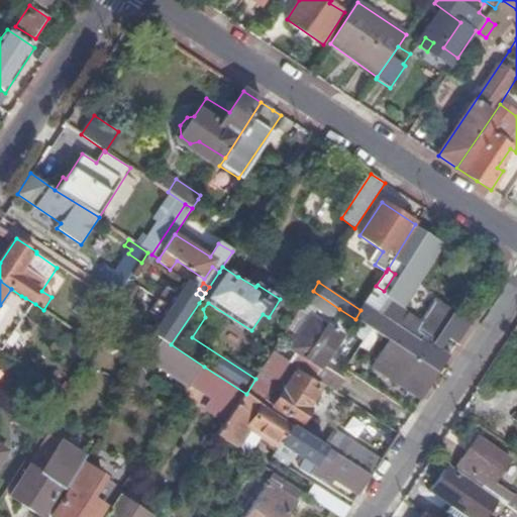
[(339,309),(313,291),(306,302),(333,320),(339,309)]
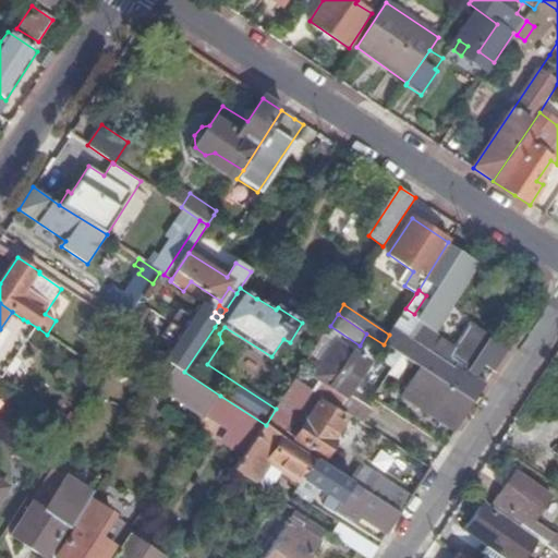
[(184,372),(215,327),(196,315),(173,351),(160,342),(155,353),(176,366),(184,372)]
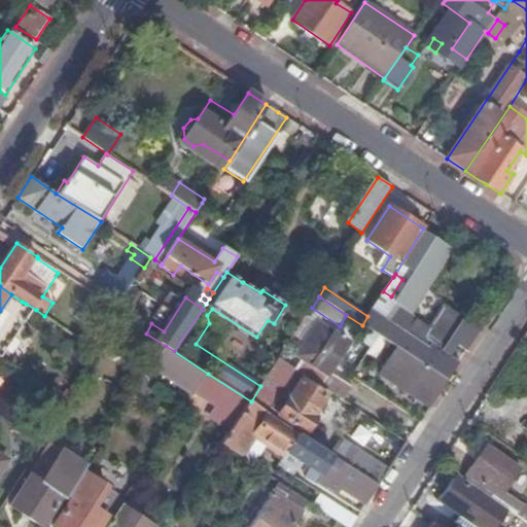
[(18,308),(22,311),(26,304),(22,302),(18,308)]
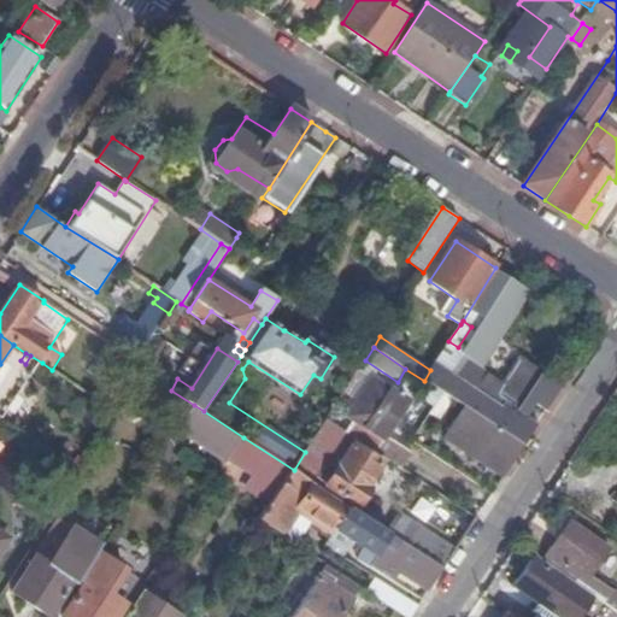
[(35,375),(42,363),(30,356),(25,364),(23,368),(35,375)]
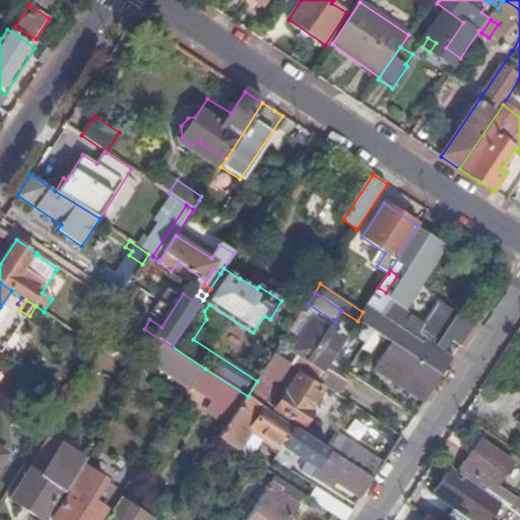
[(367,306),(363,312),(358,321),(374,332),(390,342),(442,376),(454,358),(445,352),(452,340),(461,346),(475,325),(457,314),(437,346),(425,339),(423,342),(401,329),(411,313),(391,301),(381,316),(367,306)]
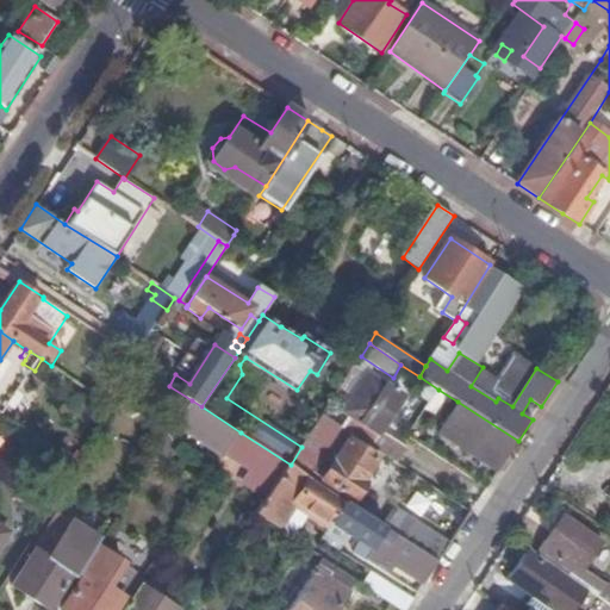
[(323,391),(334,398),(340,390),(353,369),(342,362),(323,391)]
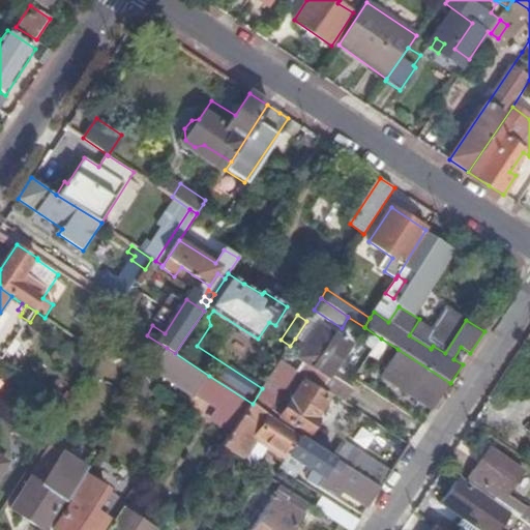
[(317,326),(307,319),(306,321),(295,339),(304,345),(317,326)]
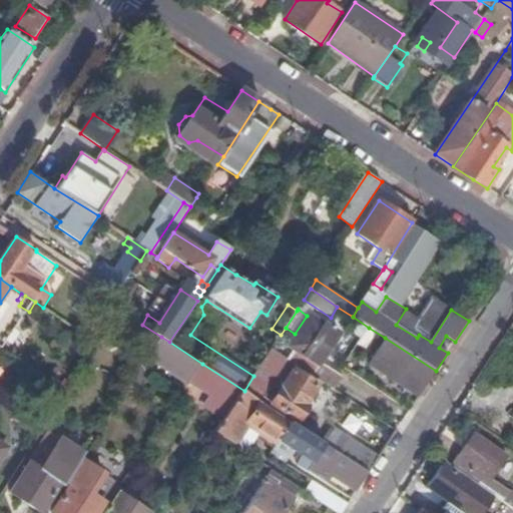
[(292,349),(286,359),(334,389),(342,376),(322,362),(340,335),(308,313),(307,316),(295,334),(287,346),(292,349)]
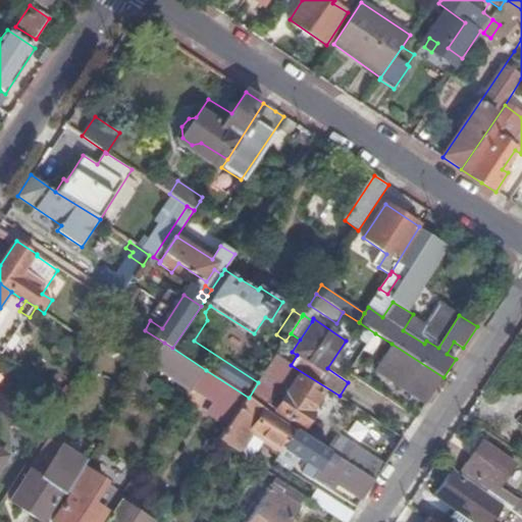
[(158,351),(164,343),(145,330),(142,328),(137,336),(158,351)]
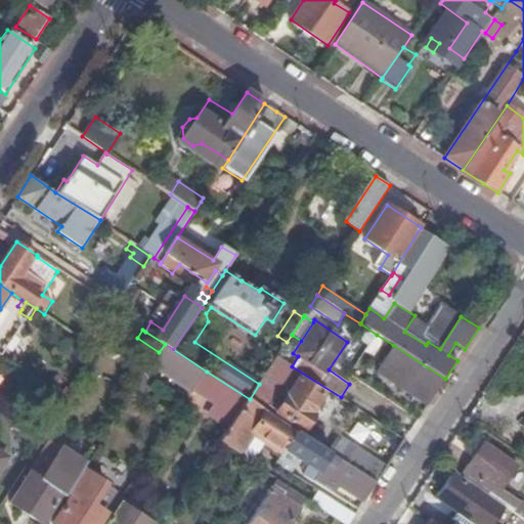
[(195,389),(207,372),(173,349),(165,344),(159,352),(153,362),(195,389)]
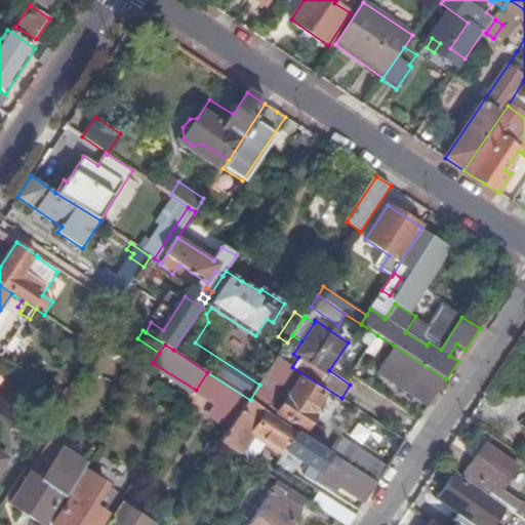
[(377,374),(428,407),(446,379),(394,346),(377,374)]
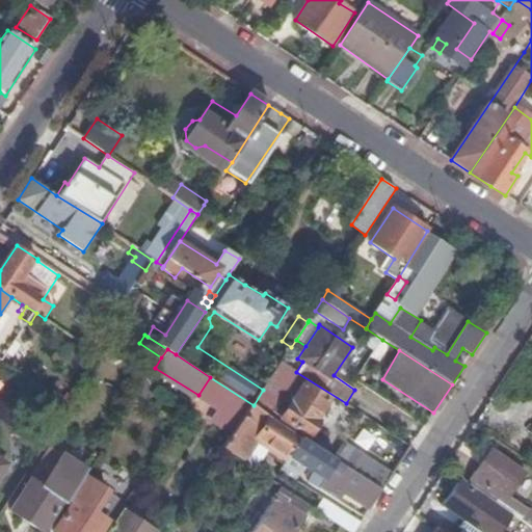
[(17,380),(21,374),(15,370),(10,376),(17,380)]
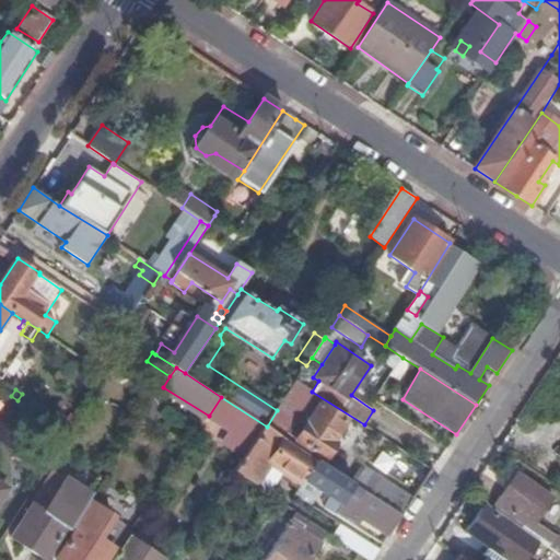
[(289,393),(277,410),(267,427),(283,436),(305,404),(289,393)]
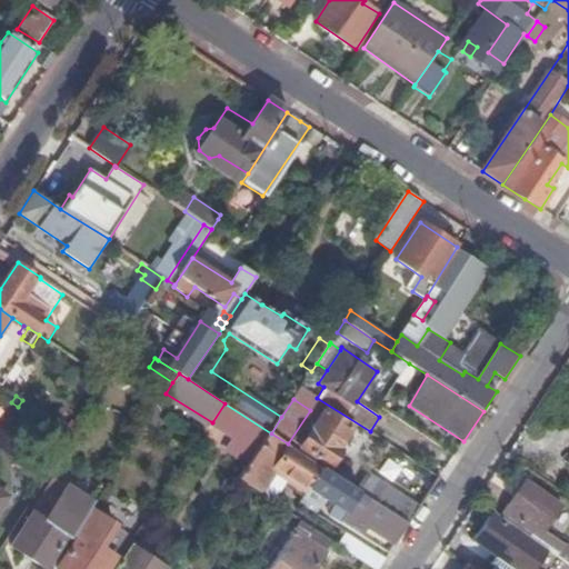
[(248,468),(271,433),(225,403),(212,422),(232,436),(222,451),(248,468)]
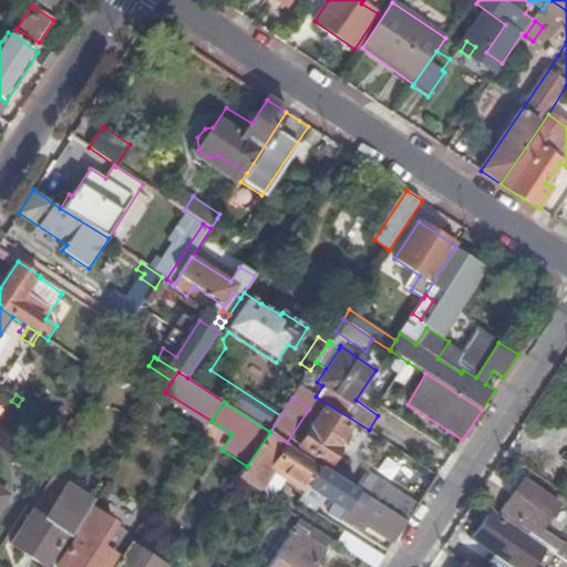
[(319,419),(301,445),(331,464),(341,449),(339,446),(352,425),(326,409),(321,415),(317,412),(315,416),(319,419)]
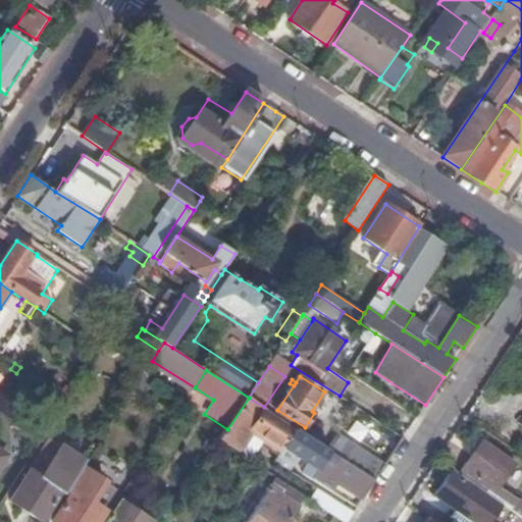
[(264,407),(249,398),(227,429),(219,439),(240,453),(252,433),(280,453),(296,428),(264,407)]
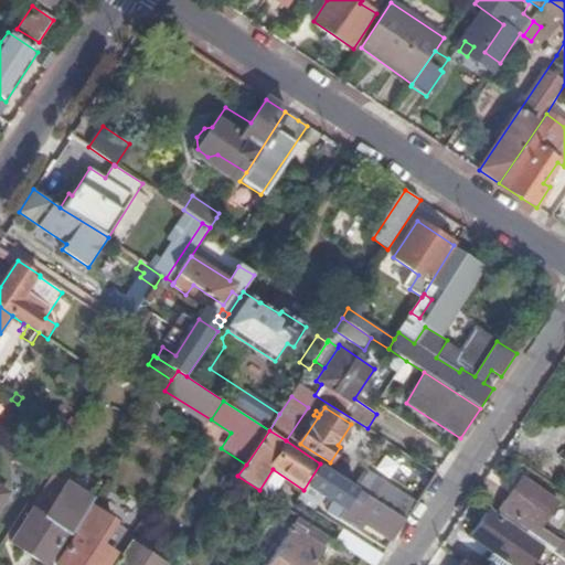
[(55,465),(48,476),(57,481),(64,471),(55,465)]
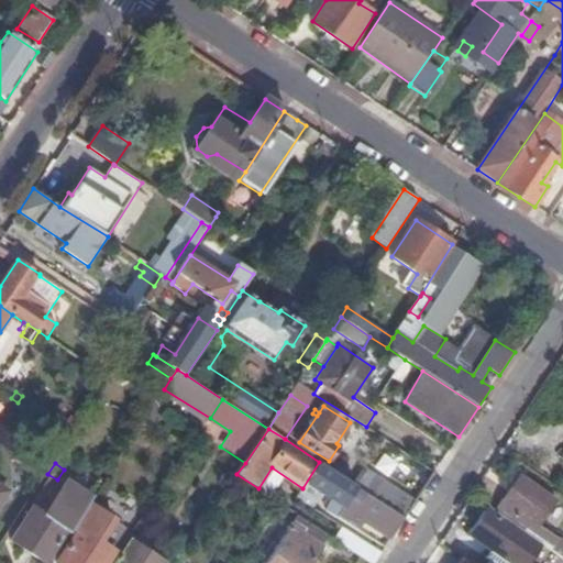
[(354,485),(321,463),(308,482),(335,500),(329,512),(355,530),(363,518),(392,538),(398,528),(405,518),(354,485)]
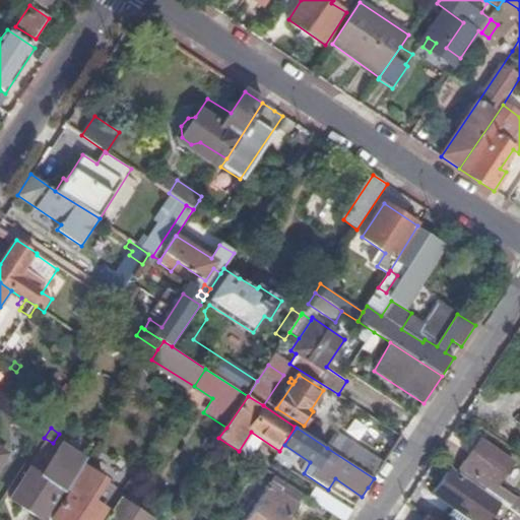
[(337,433),(327,448),(374,478),(384,464),(337,433)]
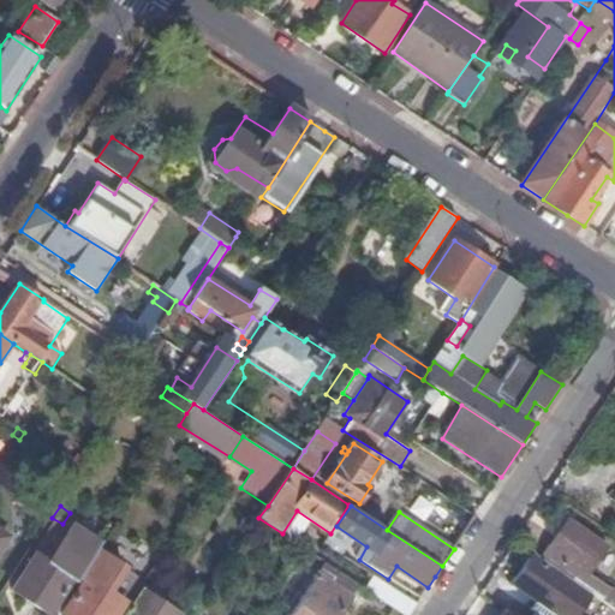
[(541,559),(595,595),(614,607),(614,589),(592,574),(603,557),(598,555),(603,548),(596,543),(598,539),(567,519),(541,559)]
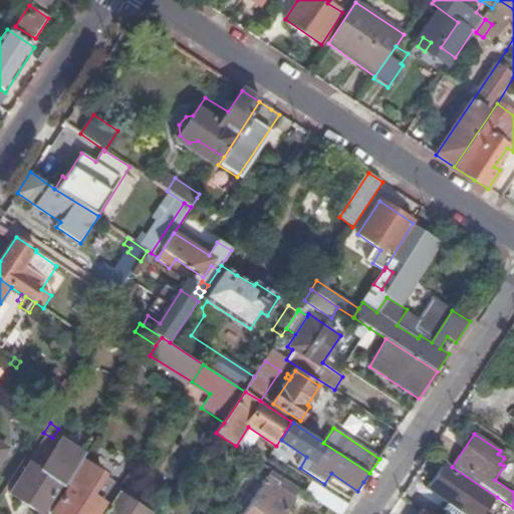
[(64,486),(84,456),(61,441),(42,472),(30,464),(11,494),(42,513),(61,484),(64,486)]
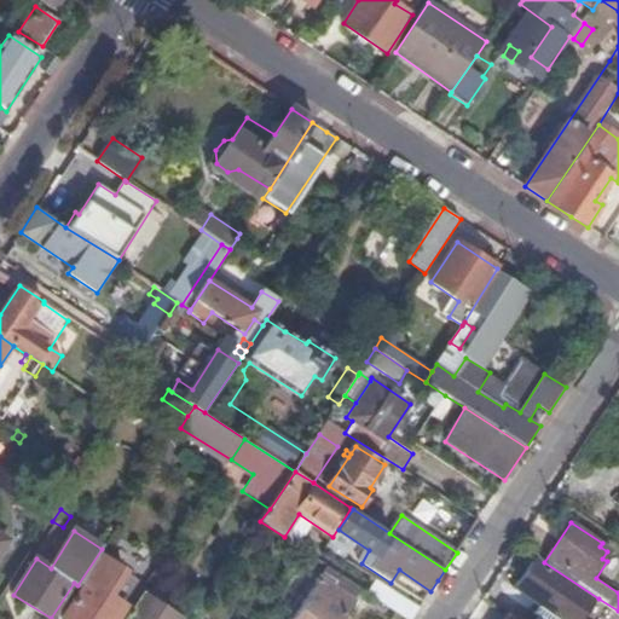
[(318,560),(311,554),(281,600),(288,605),(318,560)]
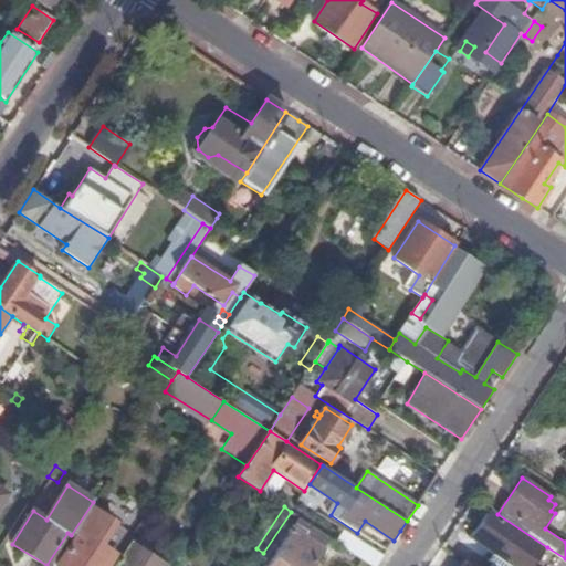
[(498,514),(491,511),(472,540),(509,565),(533,565),(547,547),(498,514)]
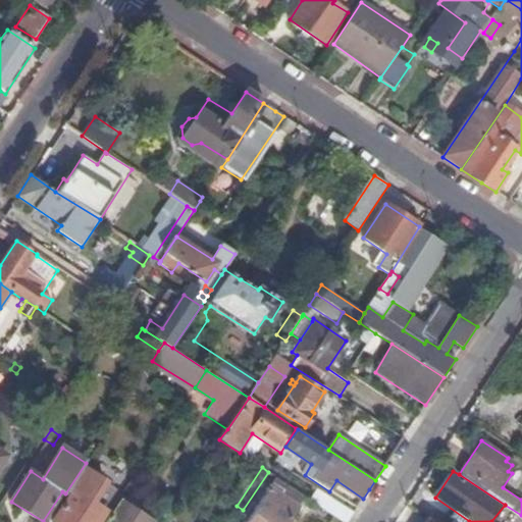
[(119,501),(135,479),(123,472),(104,503),(114,509),(119,501)]
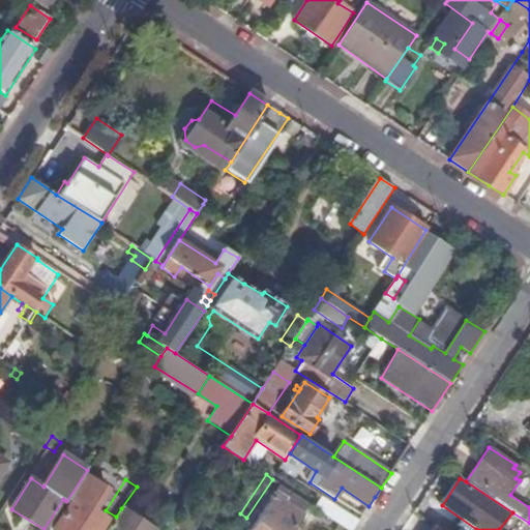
[(294,529),(311,505),(282,486),(251,529),(294,529)]
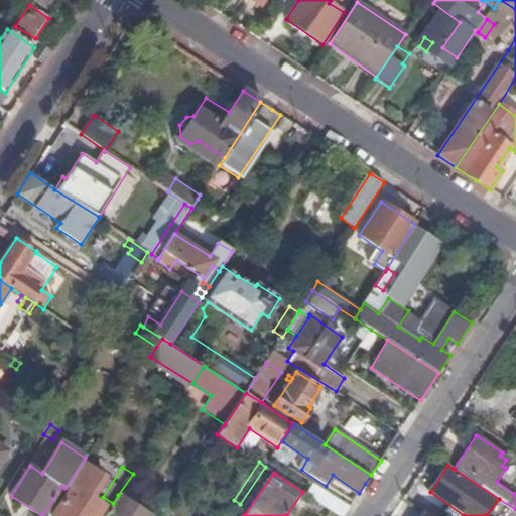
[(344,515),(347,512),(350,507),(316,485),(309,496),(340,515),(344,515)]
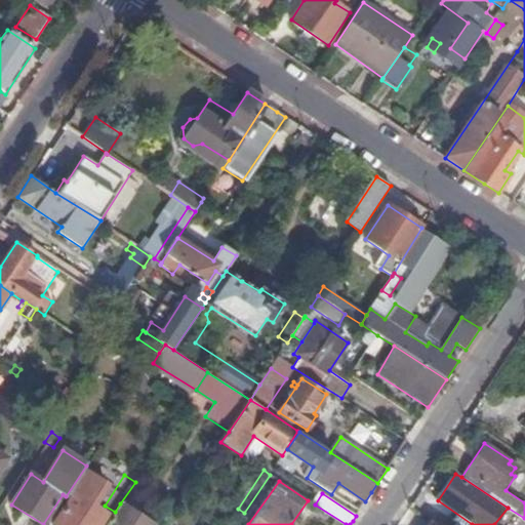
[(74,494),(54,524),(101,524),(107,516),(74,494)]
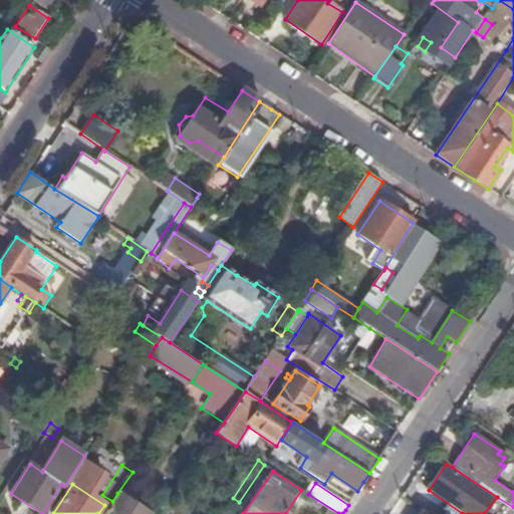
[(150,513),(117,493),(112,501),(103,513),(150,513)]
